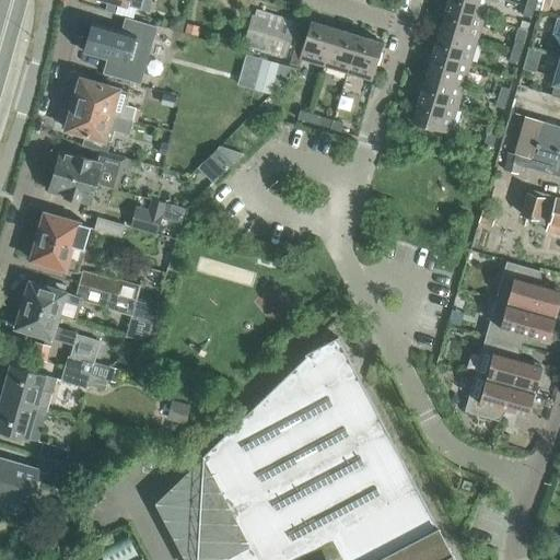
[(115,14),(118,3),(107,0),(104,11),(115,14)]
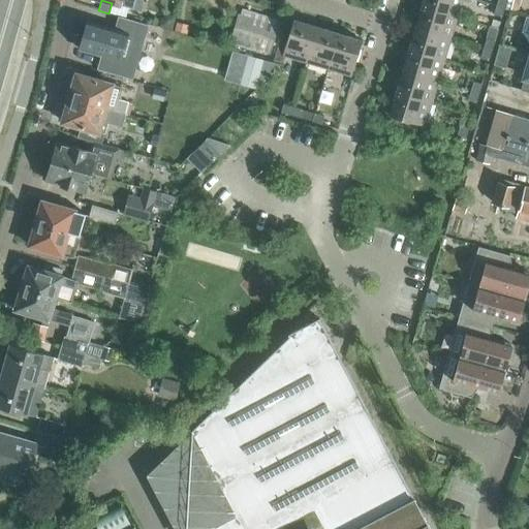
[(100,0),(101,0),(112,3),(132,9),(134,0),(100,0)]
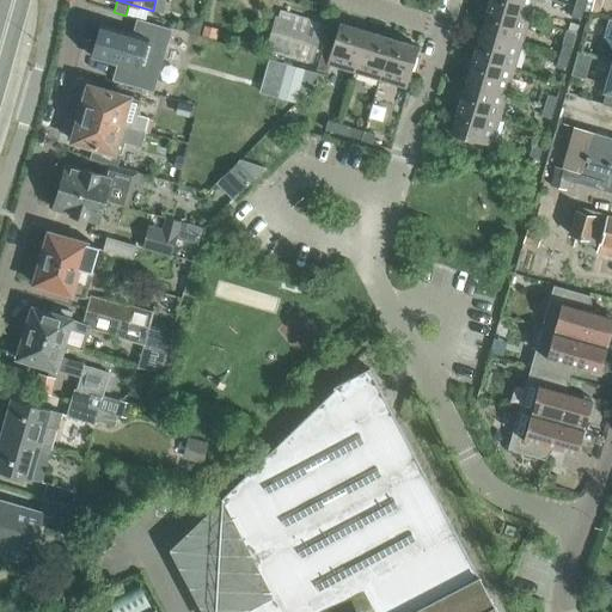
[(534,0),(488,0),(487,7),(528,19),(534,0)]
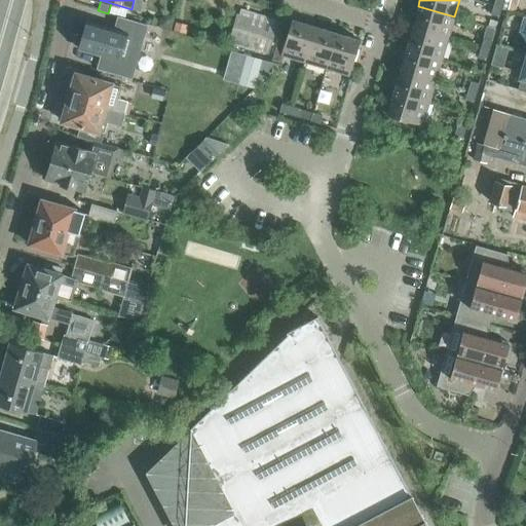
[(498,17),(501,7),(493,5),(490,14),(498,17)]
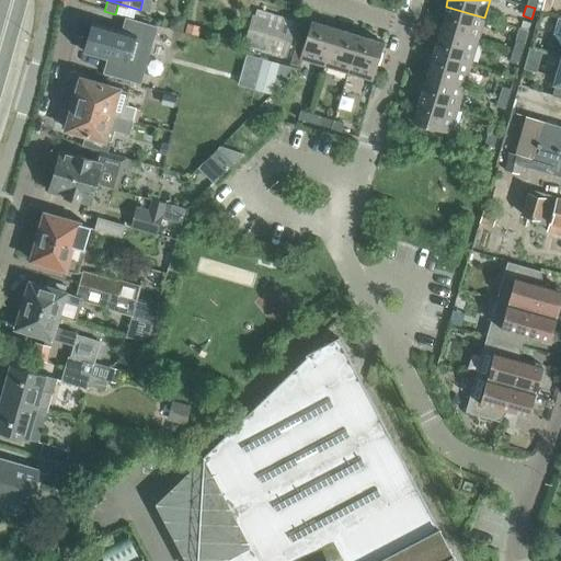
[(296,19),(292,16),(256,7),(255,13),(253,12),(251,19),(243,45),(285,57),(296,19)]
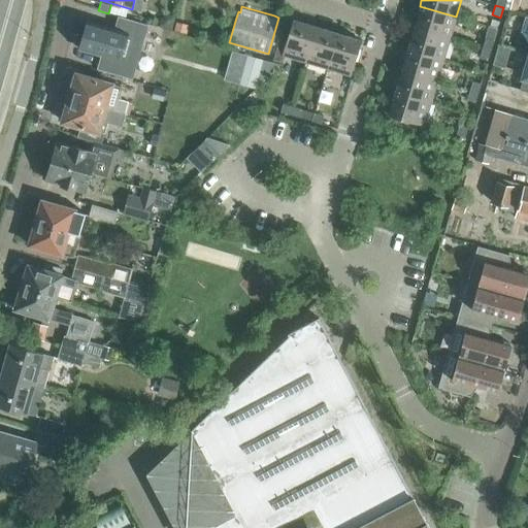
[(456,17),(420,6),(414,28),(450,38),(456,17)]
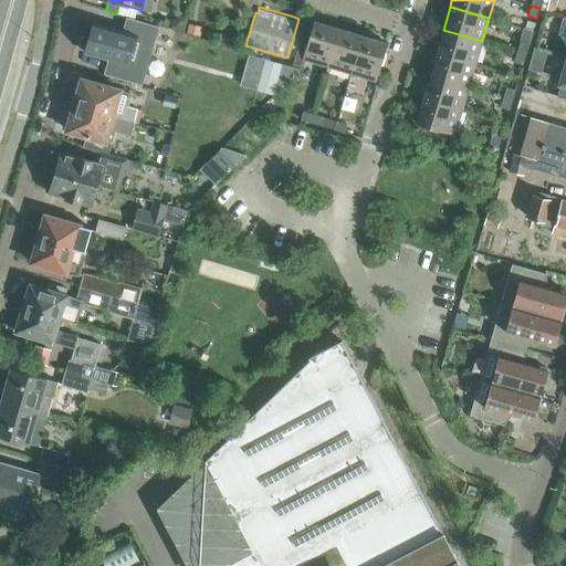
[(93,22),(84,52),(108,59),(104,73),(139,83),(156,25),(139,21),(133,19),(126,17),(122,30),(93,22)]
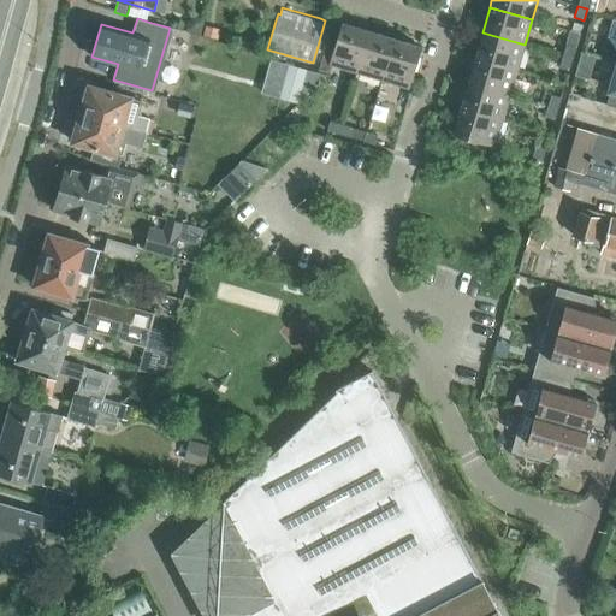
[(194,18),(187,22),(184,31),(197,35),(201,19),(194,18)]
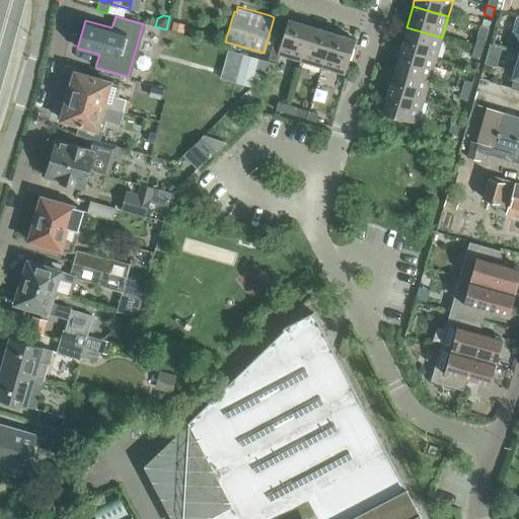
[(278,55),(299,62),(310,26),(288,20),(282,42),(274,39),(268,60),(276,62),(278,55)]
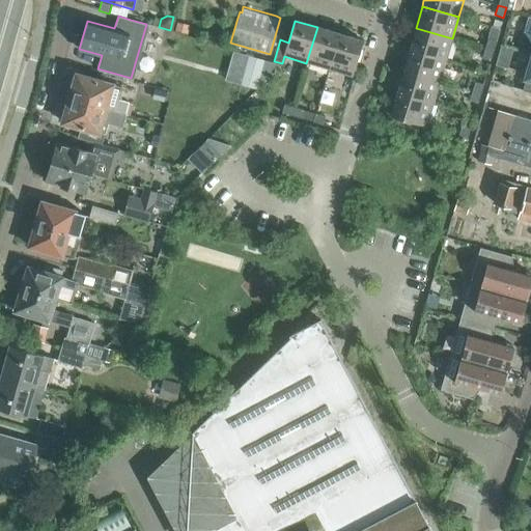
[(187,33),(189,25),(176,22),(174,30),(187,33)]
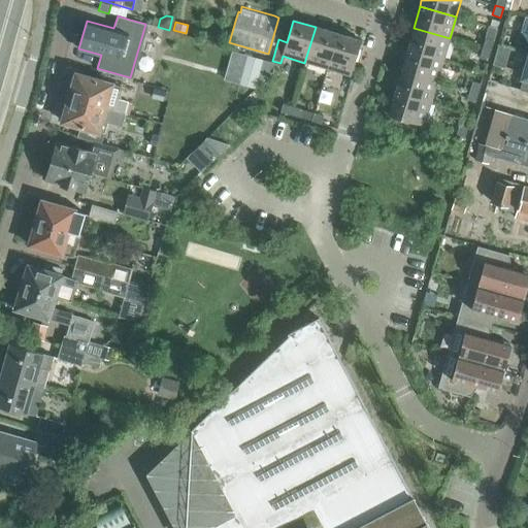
[(337,33),(316,27),(304,63),(326,69),(337,33)]
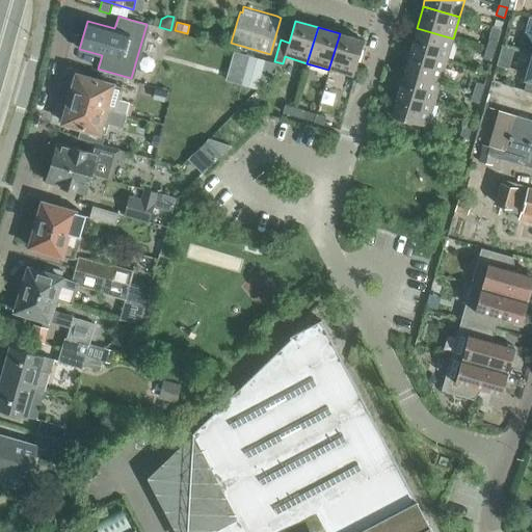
[(417,28),(410,49),(447,60),(453,38),(417,28)]
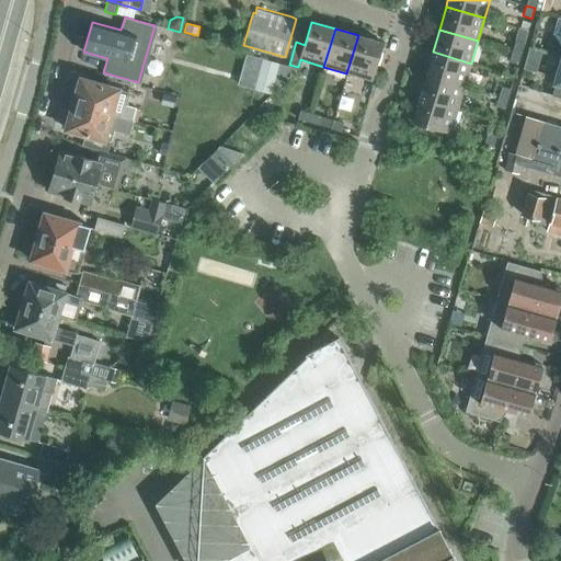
[(370,80),(381,43),(358,35),(346,73),(370,80)]
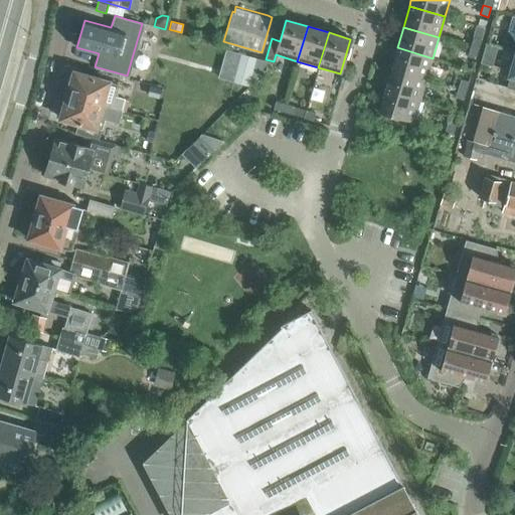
[(473,38),(470,47),(478,49),(481,40),(473,38)]
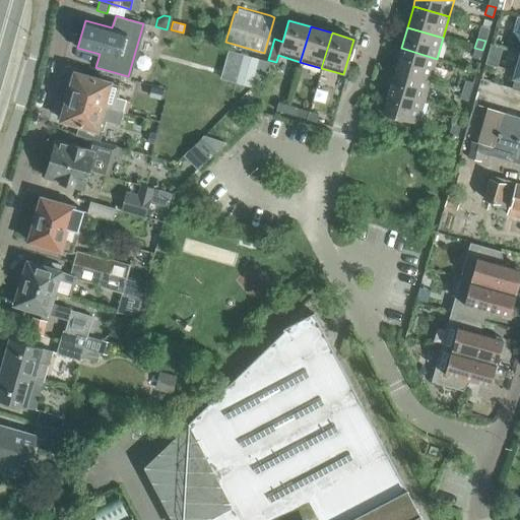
[(491,43),(486,63),(499,65),(503,45),(491,43)]
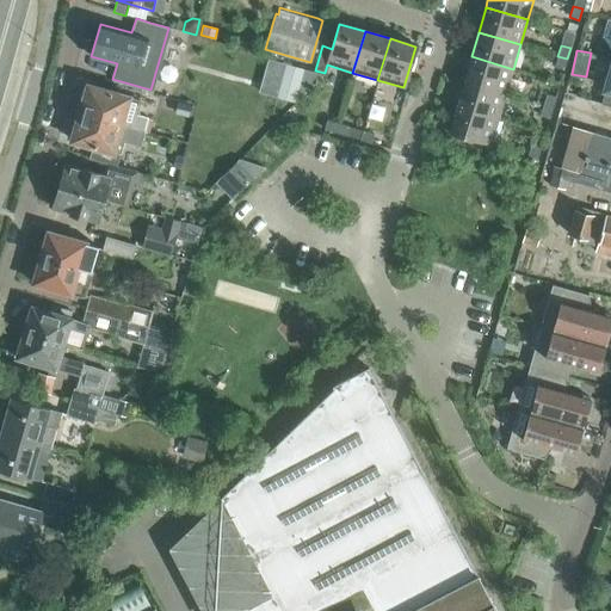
[(506,94),(513,69),(471,56),(463,81),(506,94)]
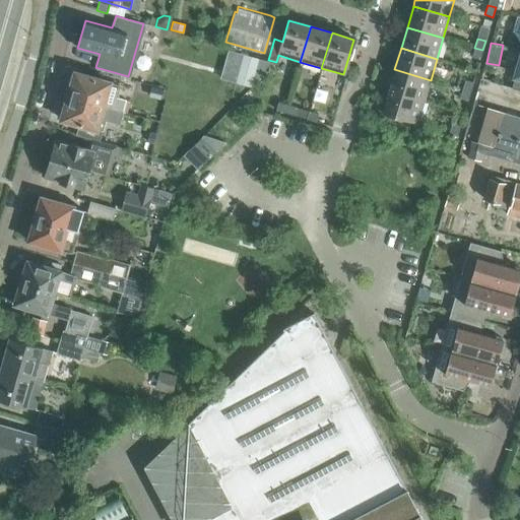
[(479,59),(482,50),(474,48),(471,57),(479,59)]
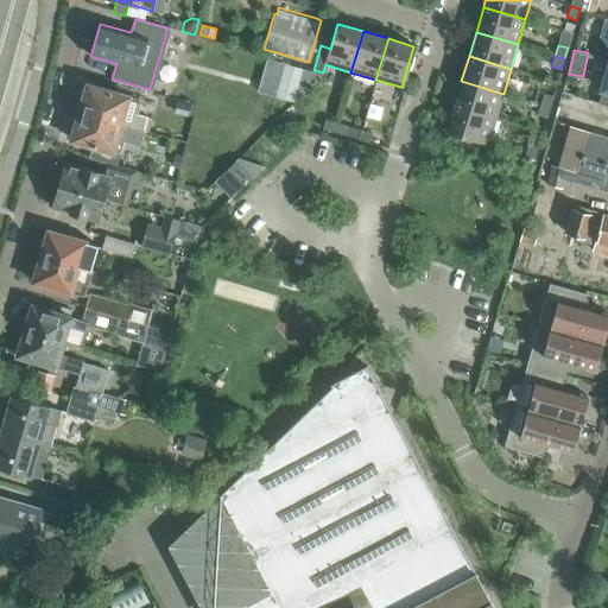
[(301,68),(285,63),(276,96),(292,101),(301,68)]
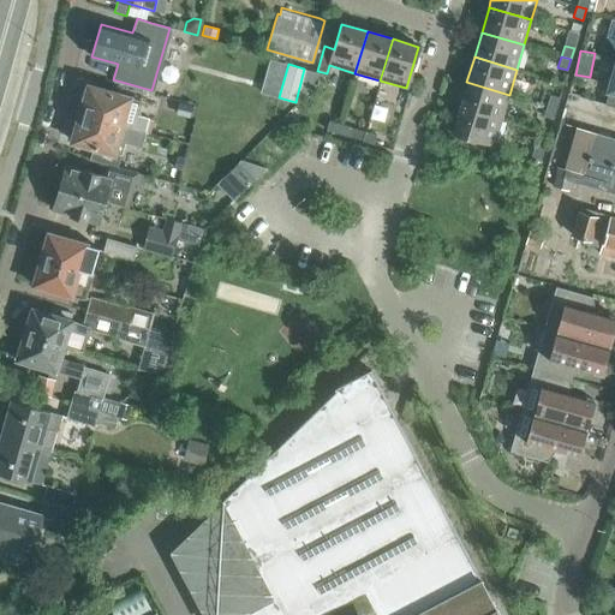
[(83,102),(79,114),(145,133),(150,115),(136,112),(138,101),(142,89),(103,78),(100,90),(87,87),(87,89),(83,90),(81,99),(83,102)]
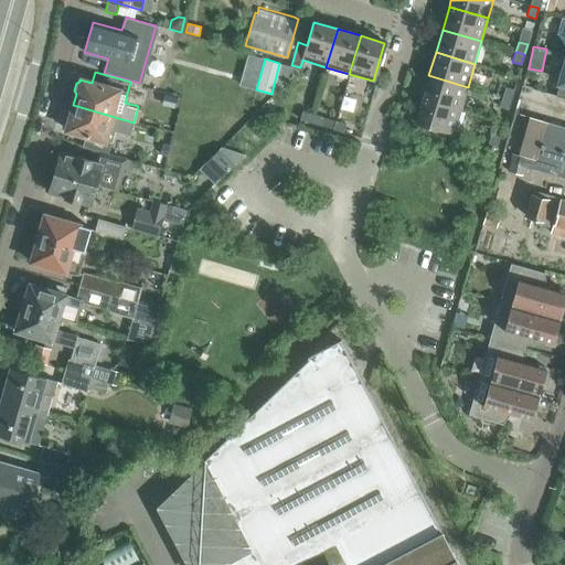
[(534,77),(526,74),(523,83),(532,85),(534,77)]
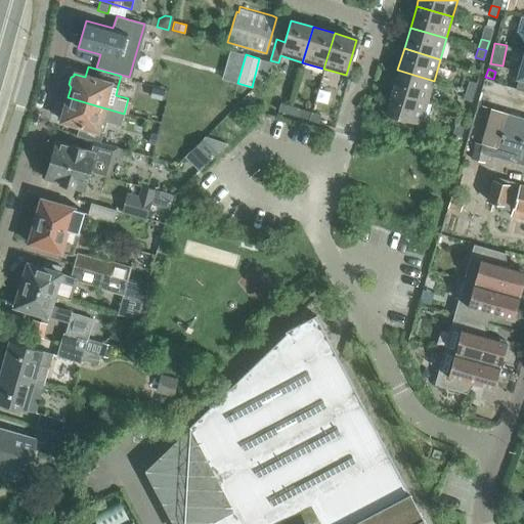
[(428,102),(434,81),(397,70),(391,91),(428,102)]
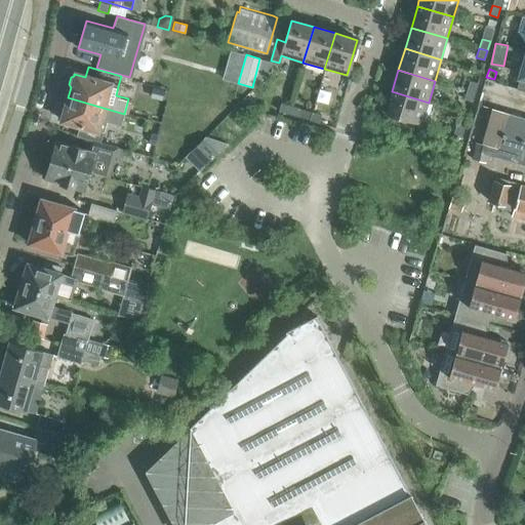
[(469,81),(467,90),(475,92),(478,83),(469,81)]
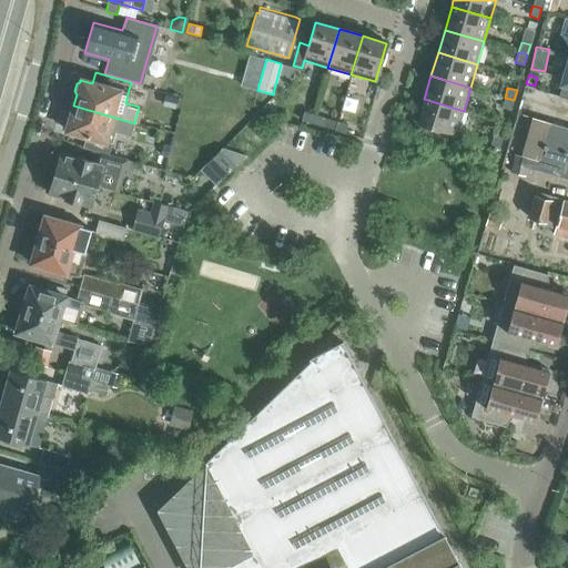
[(165,105),(174,109),(178,97),(168,94),(165,105)]
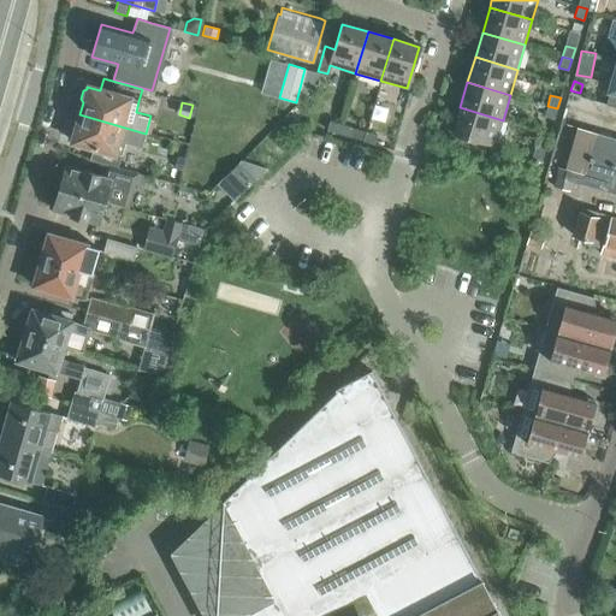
[(554,120),(557,108),(548,106),(544,117),(554,120)]
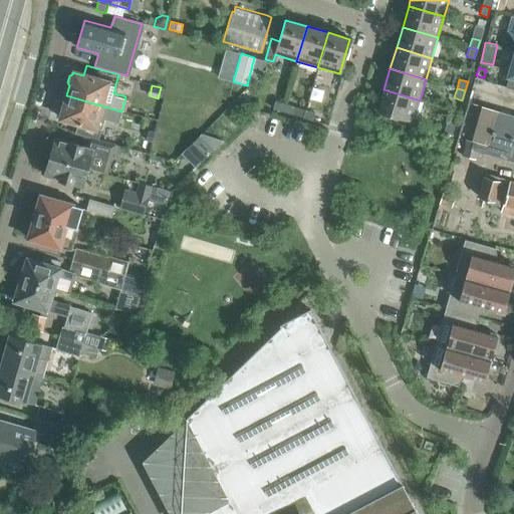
[(413,121),(420,100),(383,89),(377,110),(413,121)]
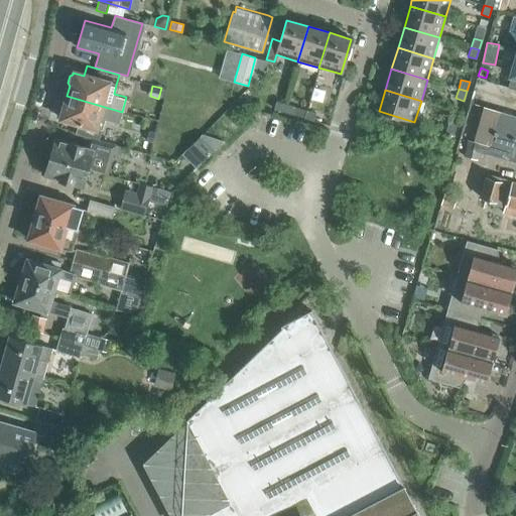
[(119,123),(122,112),(67,96),(63,105),(60,106),(58,113),(60,116),(59,119),(82,125),(79,135),(92,139),(97,140),(104,119),(119,123)]
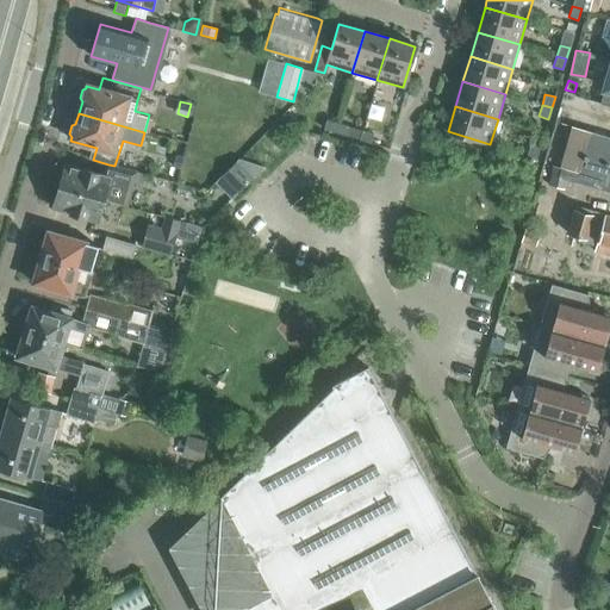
[(334,132),(337,123),(327,120),(323,130),(334,132)]
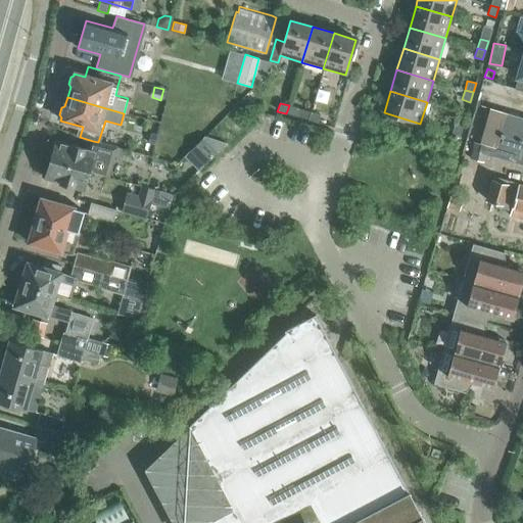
[(298,108),(289,105),(286,113),(296,116),(298,108)]
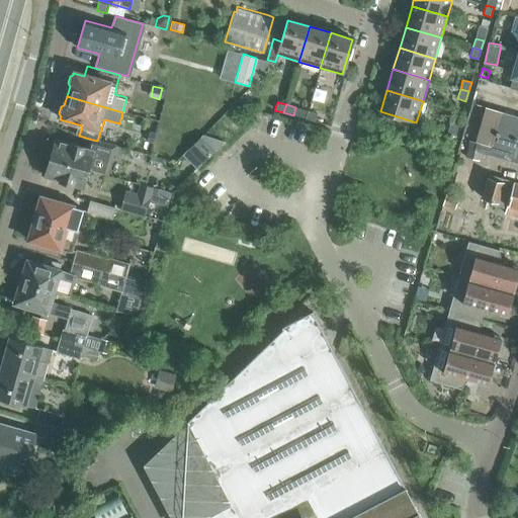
[(517,116),(484,107),(473,143),(468,141),(464,157),(479,162),(481,153),(517,163),(517,116)]
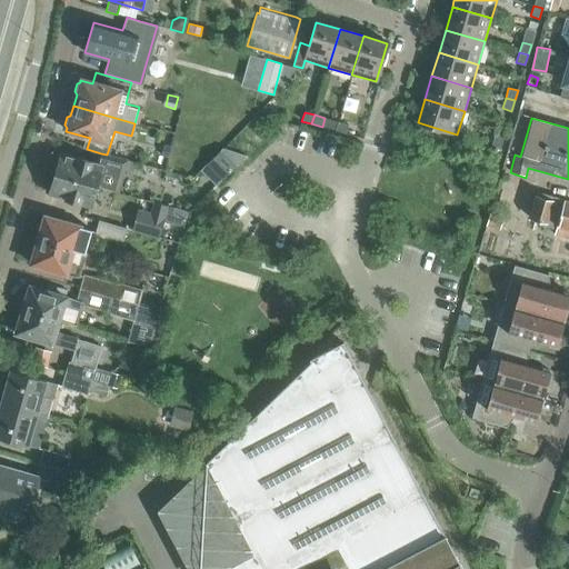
[(345,133),(348,125),(337,122),(335,131),(345,133)]
